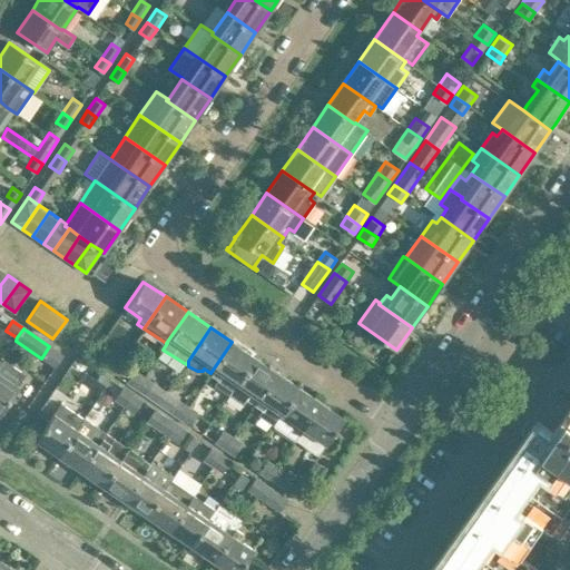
[(232,342),(210,373),(219,379),(216,384),(229,394),(236,383),(254,357),(232,342)]
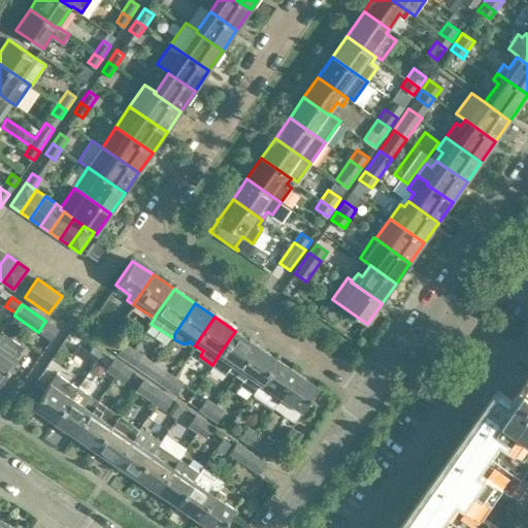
[(106,345),(114,333),(105,327),(97,339),(106,345)]
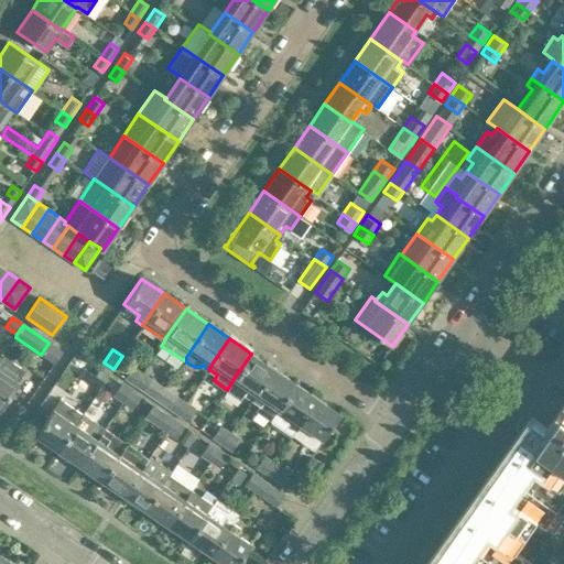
[(252,399),(273,368),(251,354),(234,379),(227,390),(241,400),(246,394),(252,399)]
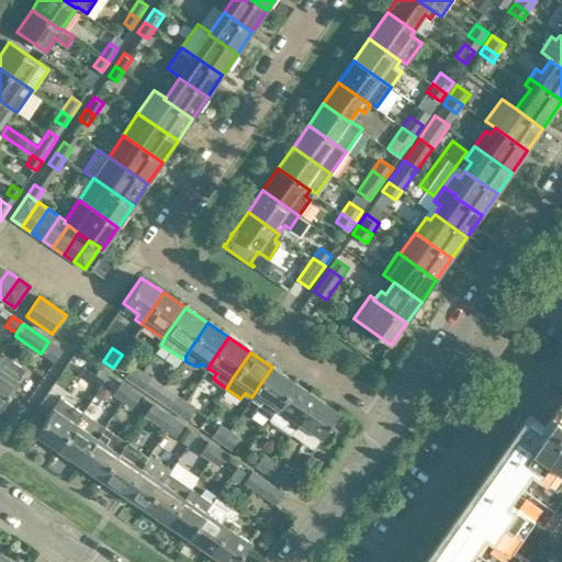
[(25,369),(2,353),(1,357),(0,357),(0,405),(18,380),(25,369)]
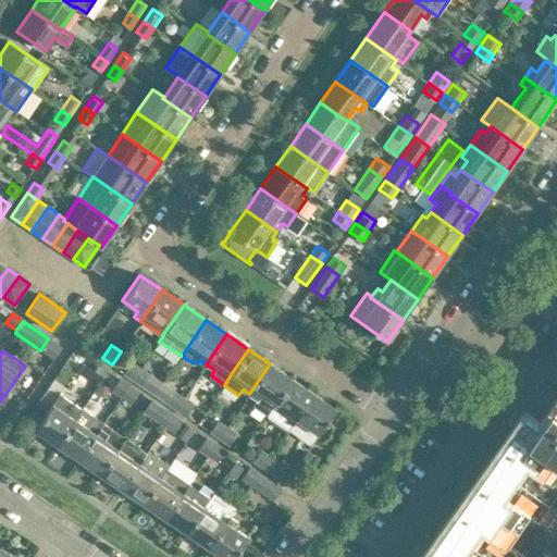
[(133,380),(141,367),(132,360),(124,373),(133,380)]
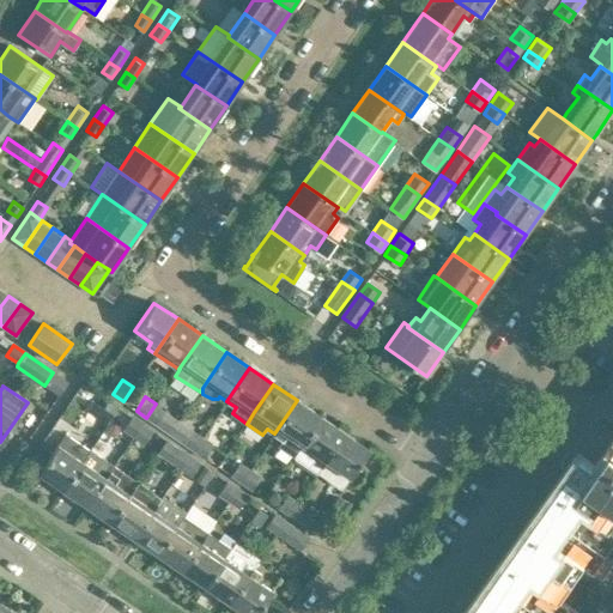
[(110,420),(119,407),(108,400),(99,413),(110,420)]
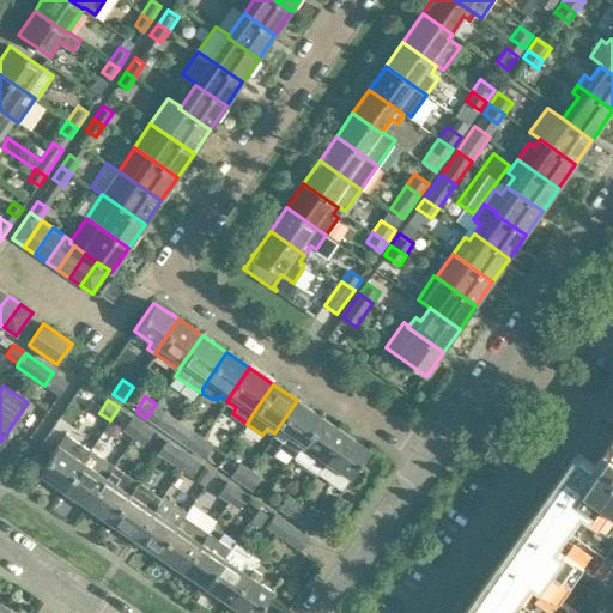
[(295,455),(321,417),(297,400),(274,434),(283,439),(279,444),(295,455)]
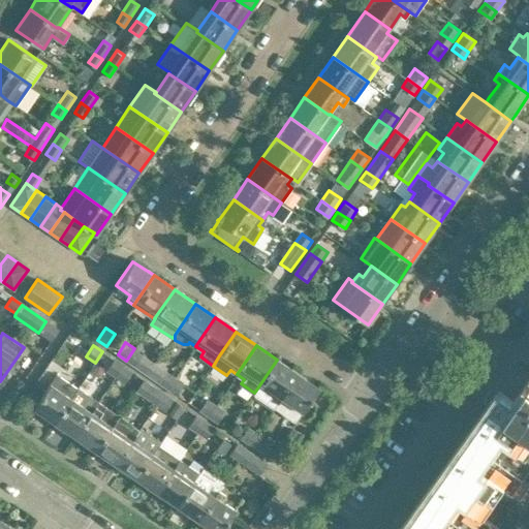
[(136,367),(144,353),(134,348),(126,361),(136,367)]
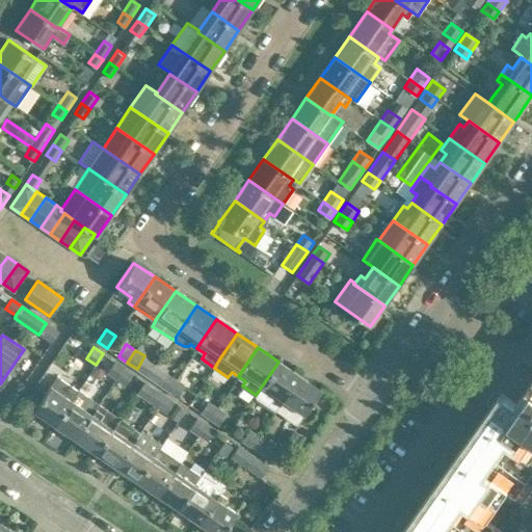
[(116,379),(125,367),(115,361),(107,373),(116,379)]
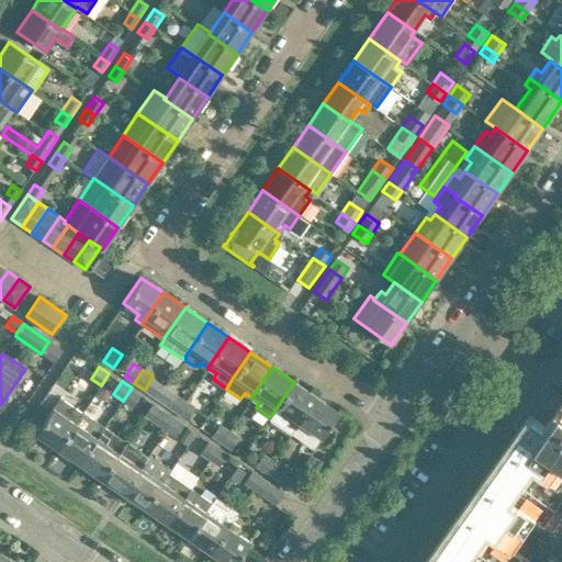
[(291,434),(316,396),(294,382),(270,417),(284,428),(291,434)]
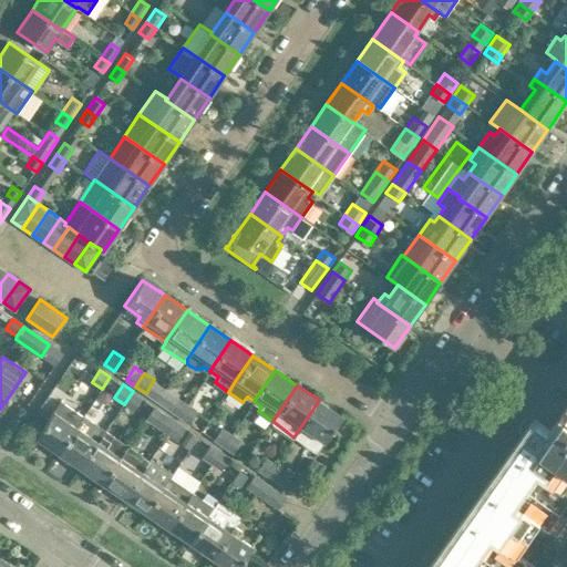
[(133,410),(143,398),(133,391),(124,404),(133,410)]
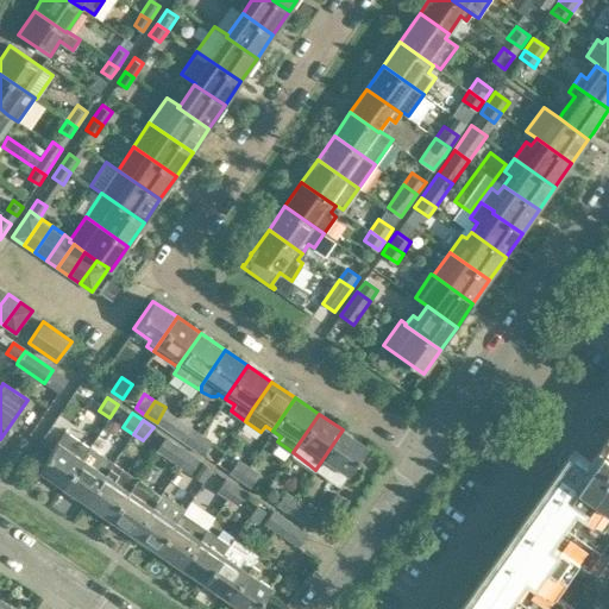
[(193,446),(202,433),(192,426),(182,439),(193,446)]
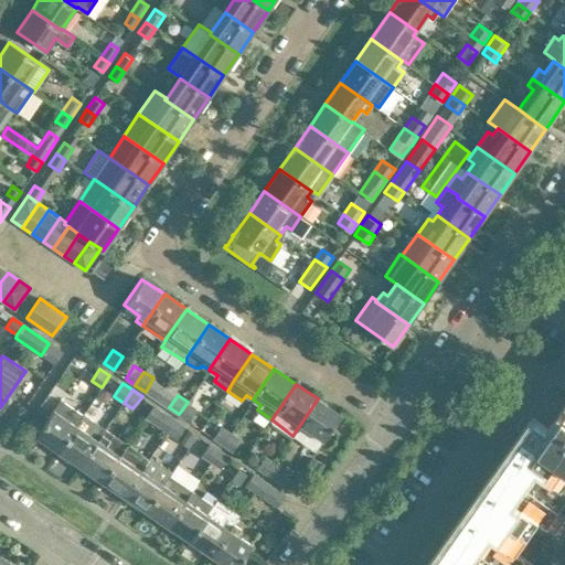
[(315,451),(340,414),(318,398),(292,436),(301,443),(315,451)]
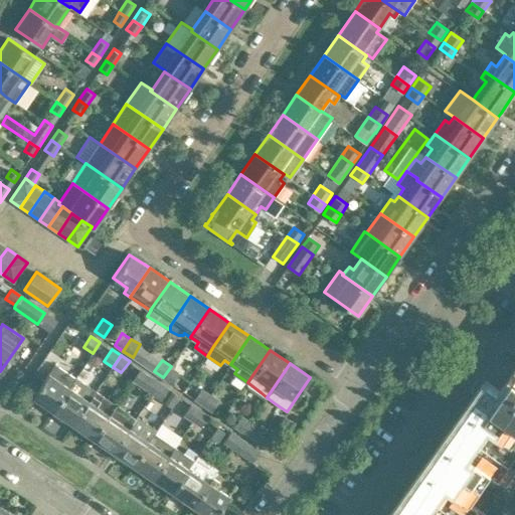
[(52,411),(75,378),(55,364),(32,397),(52,411)]
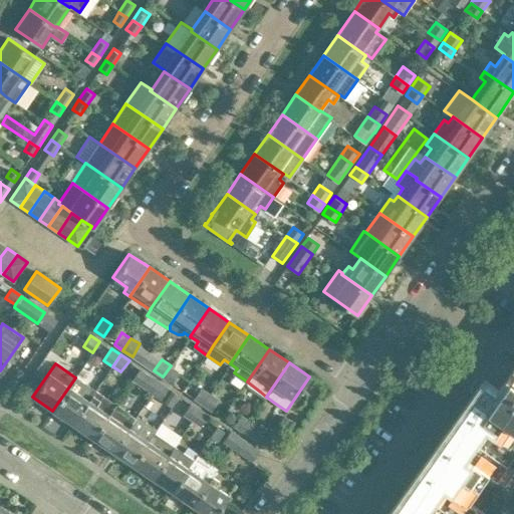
[(172,382),(180,371),(171,365),(163,376),(172,382)]
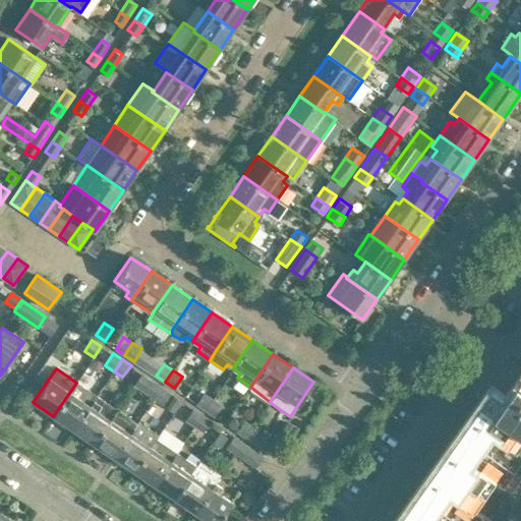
[(154,398),(163,386),(154,380),(146,392),(154,398)]
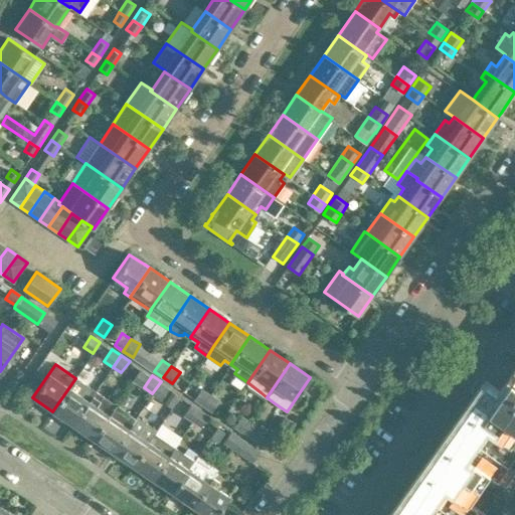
[(486,514),(487,514),(472,504),(492,476),(507,487),(514,475),(514,446),(514,445),(514,378),(511,376),(500,391),(486,381),(390,514),(486,514)]
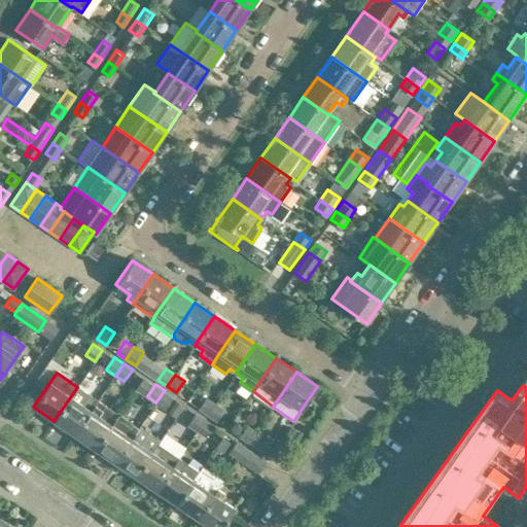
[(74,435),(98,400),(77,387),(54,421),(74,435)]
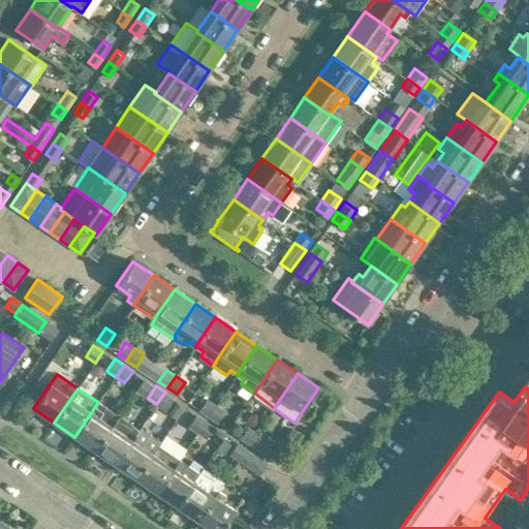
[(165,410),(175,398),(165,392),(156,404),(165,410)]
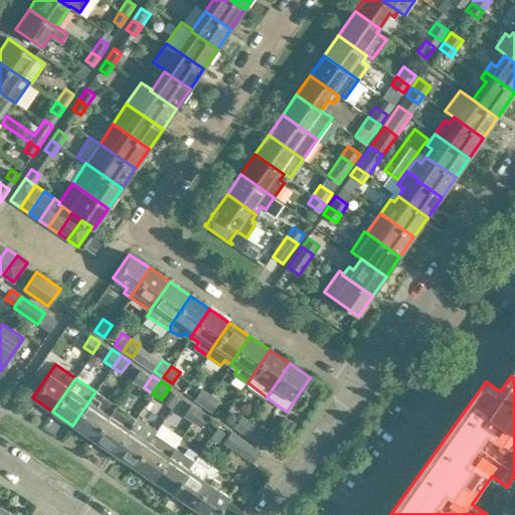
[(203,405),(211,392),(202,386),(194,399),(203,405)]
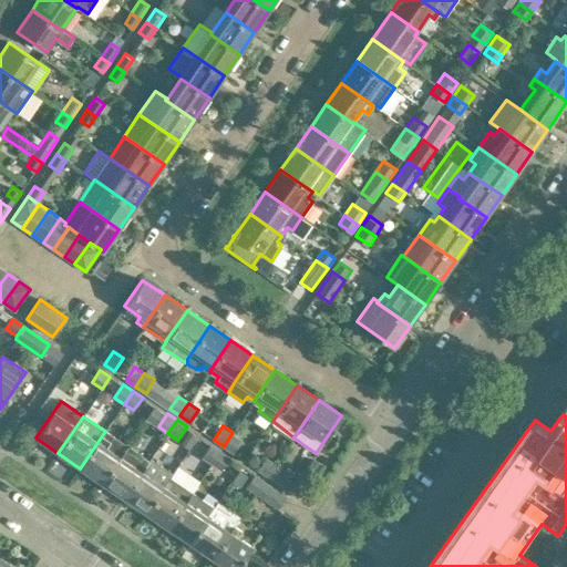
[(102,483),(127,446),(105,431),(80,468),(102,483)]
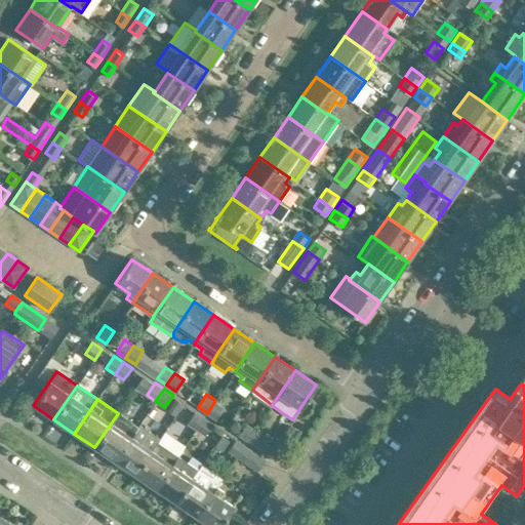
[(216,419),(225,407),(215,400),(207,413),(216,419)]
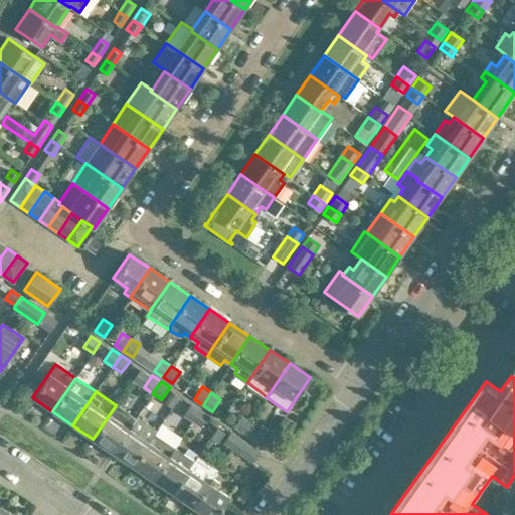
[(192,420),(200,408),(192,402),(183,414),(192,420)]
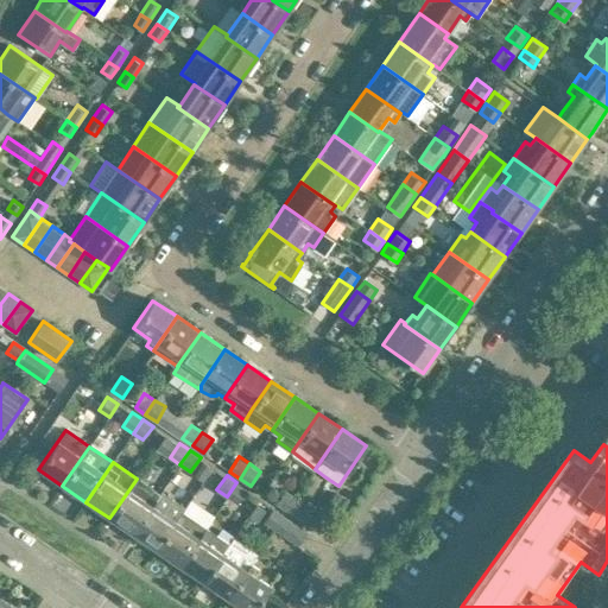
[(133,534),(159,494),(137,479),(109,518),(133,534)]
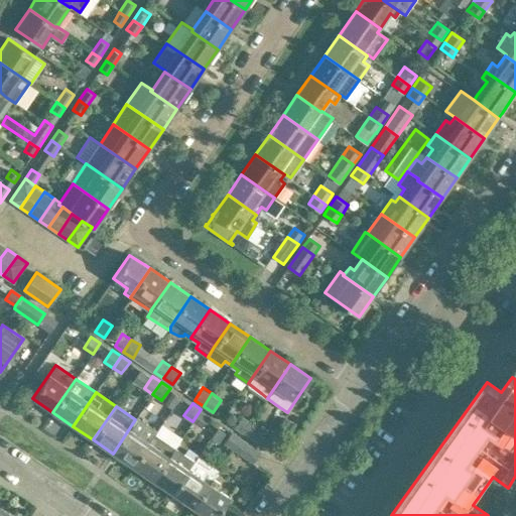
[(202,427),(210,415),(201,409),(192,421),(202,427)]
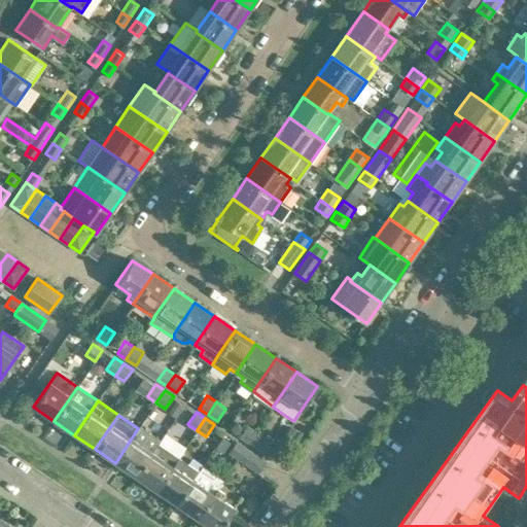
[(248,443),(256,431),(247,425),(239,436),(248,443)]
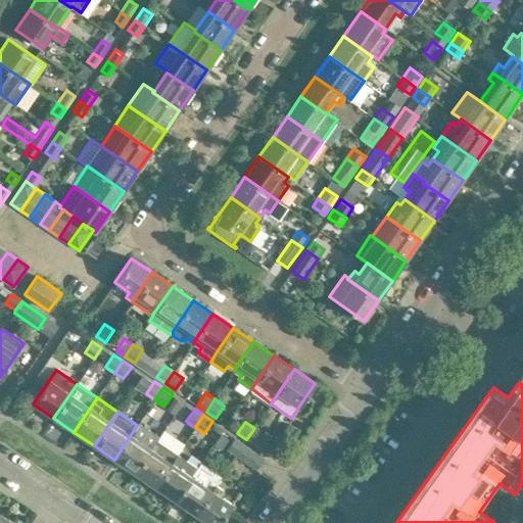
[(134,473),(157,440),(159,437),(139,423),(137,425),(114,460),(134,473)]
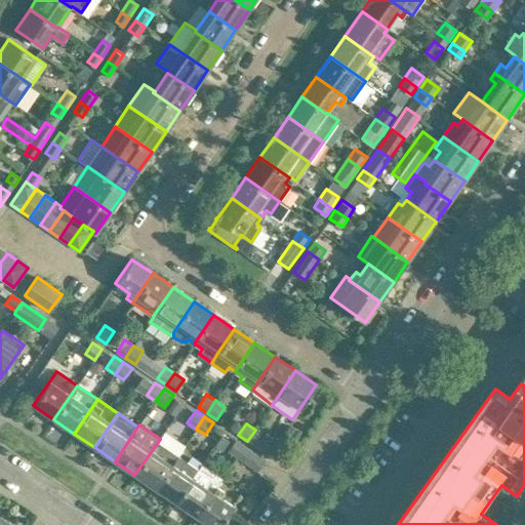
[(276,444),(255,430),(247,441),(269,455),(276,444)]
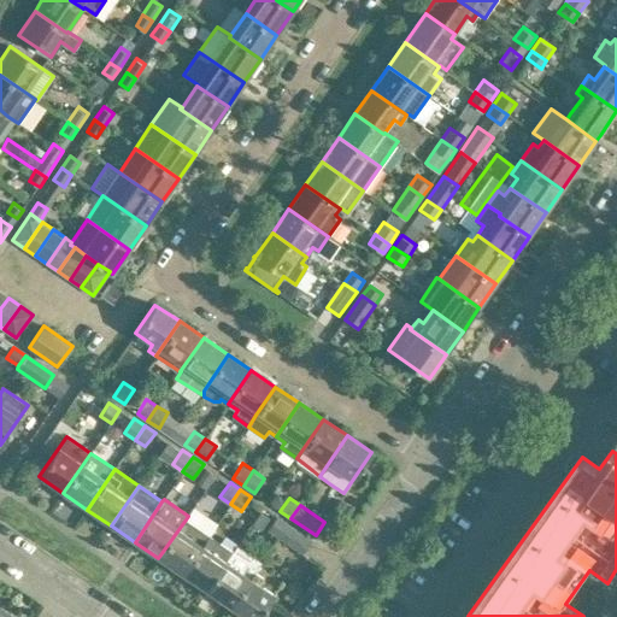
[(278,536),(287,524),(276,517),(268,529),(278,536)]
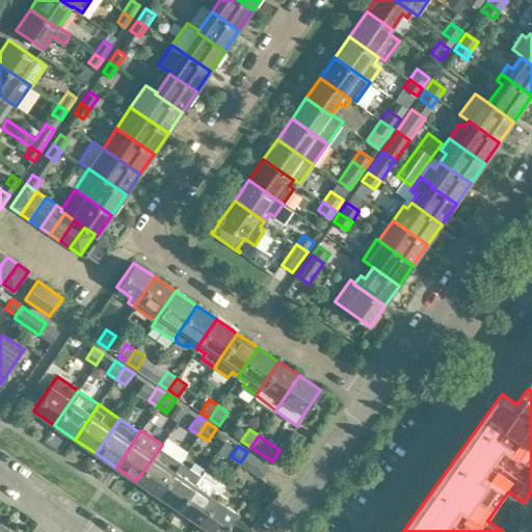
[(157,496),(180,461),(160,448),(136,481),(157,496)]
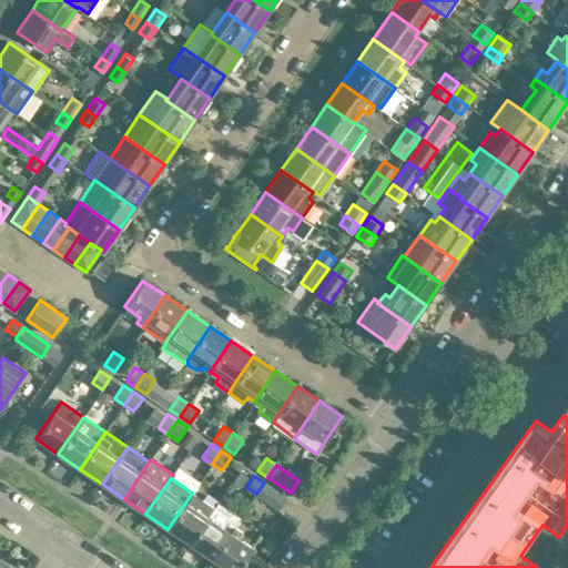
[(279,509),(286,498),(264,483),(256,494),(279,509)]
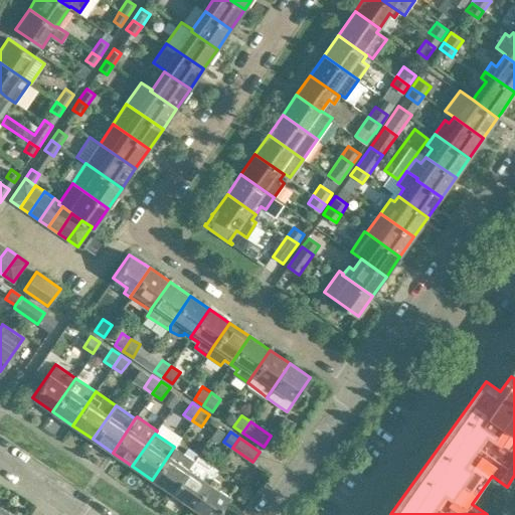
[(172,493),(194,462),(174,447),(152,480),(172,493)]
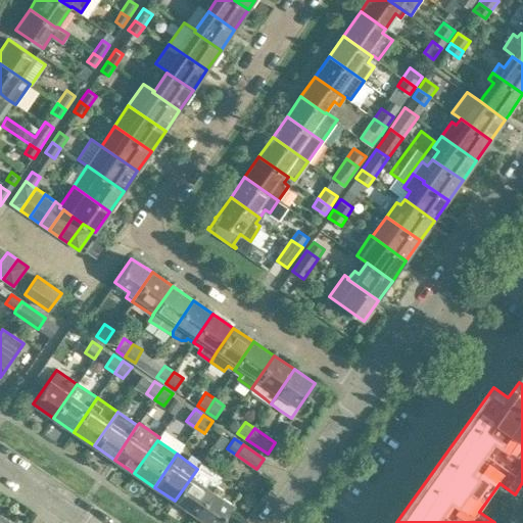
[(195,515),(216,484),(221,477),(200,464),(197,469),(175,501),(195,515)]
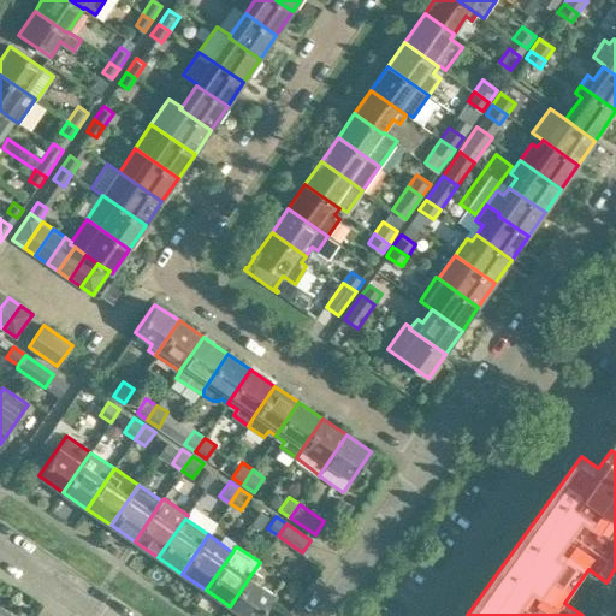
[(243,615),(259,615),(274,593),(260,582),(264,578),(254,570),(230,606),(243,615)]
